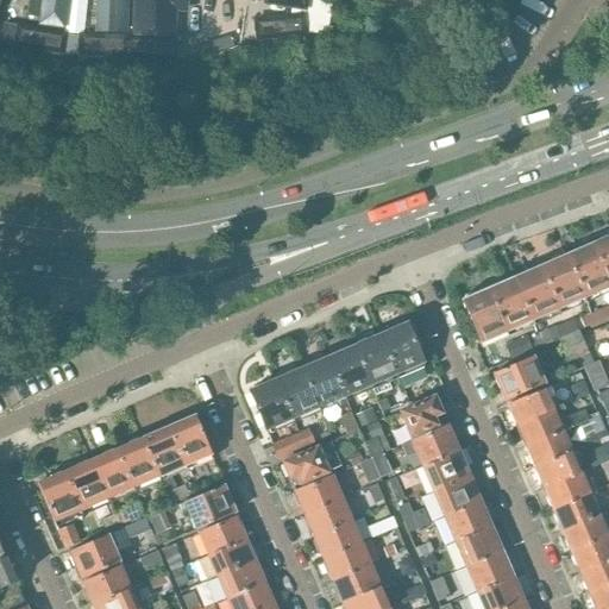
[(31,0),(30,14),(41,17),(38,25),(63,29),(67,0),(31,0)]
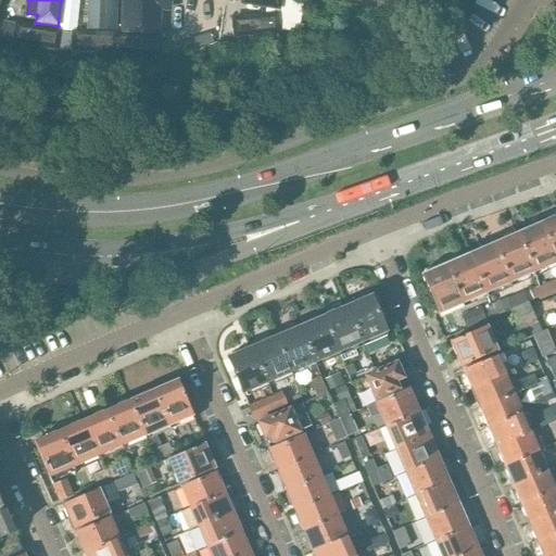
[(88,0),(88,28),(114,29),(114,0),(88,0)]
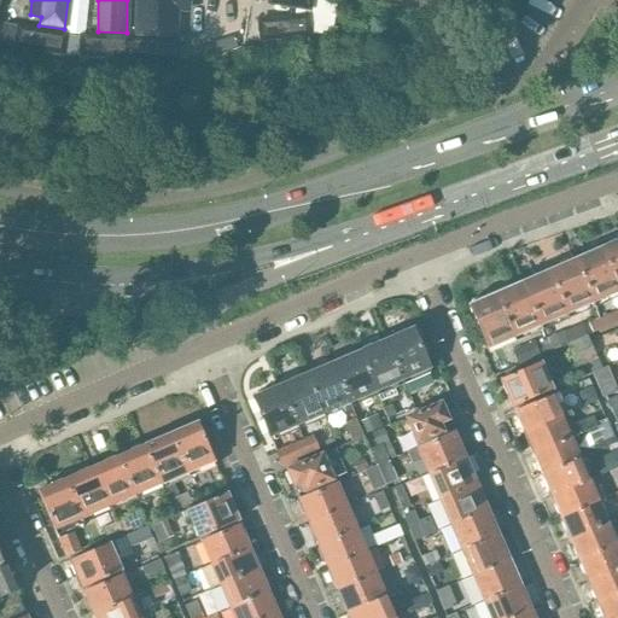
[(136,0),(136,34),(175,35),(176,10),(188,11),(187,0),(136,0)]
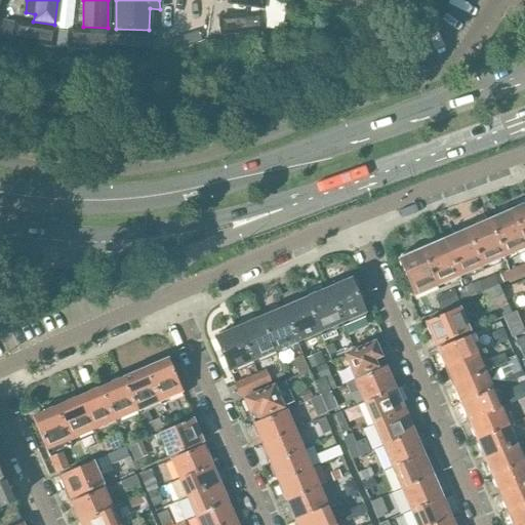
[(260,14),(219,18),(220,35),(261,31),(260,14)]
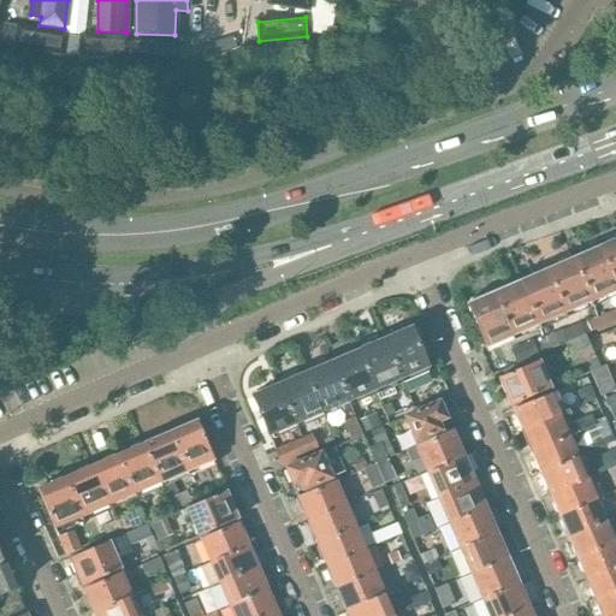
[(65,36),(18,28),(15,47),(61,54),(65,36)]
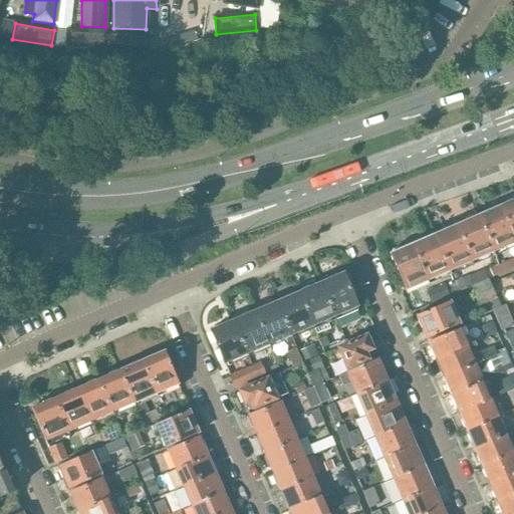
[(106,48),(107,32),(67,30),(66,46),(106,48)]
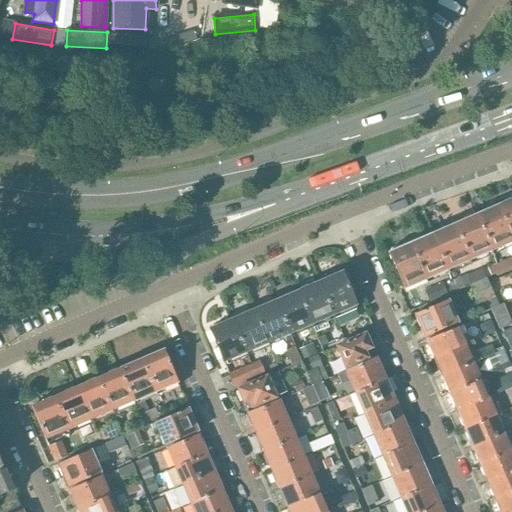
[(107,32),(106,48),(146,50),(147,34),(107,32)]
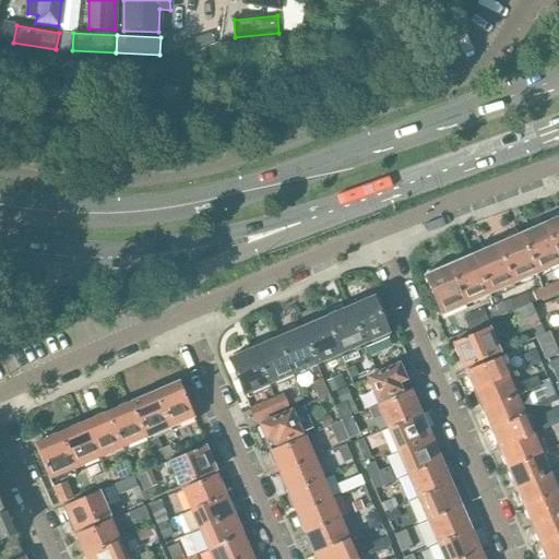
[(558,261),(558,214),(555,217),(554,221),(543,225),(558,261)]
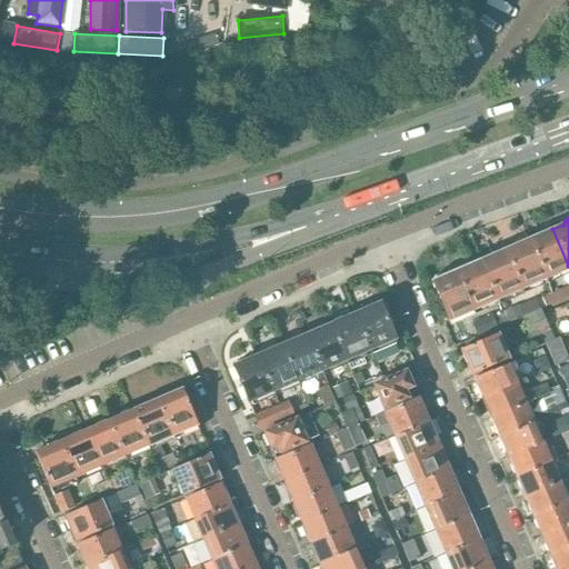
[(539,235),(529,240),(546,280),(568,269),(568,266),(552,229),(552,230),(548,228),(541,231),(539,235)]
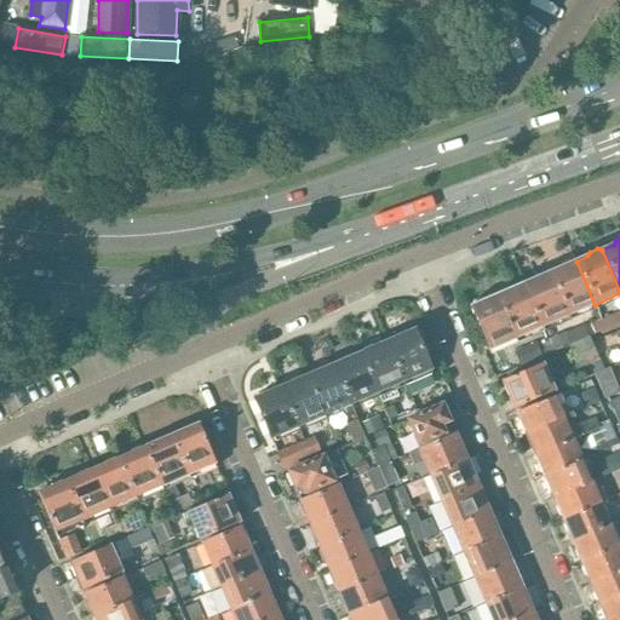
[(541,328),(595,305),(577,262),(575,262),(570,260),(563,263),(561,268),(549,274),(545,271),(537,274),(535,279),(522,285),(541,328)]
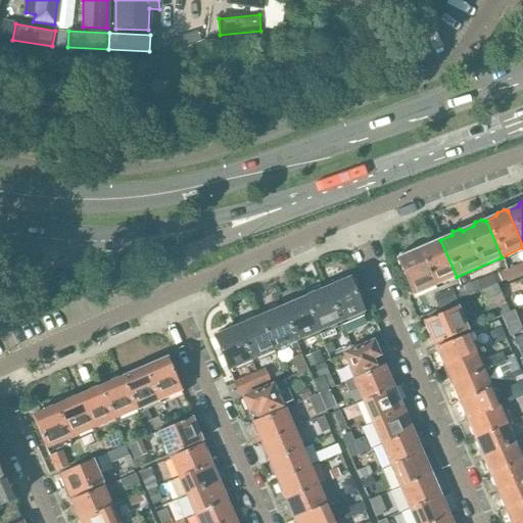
[(413,296),(457,277),(440,240),(432,244),(428,242),(422,244),(421,249),(410,253),(407,251),(400,254),(398,258),(396,259),(413,296)]
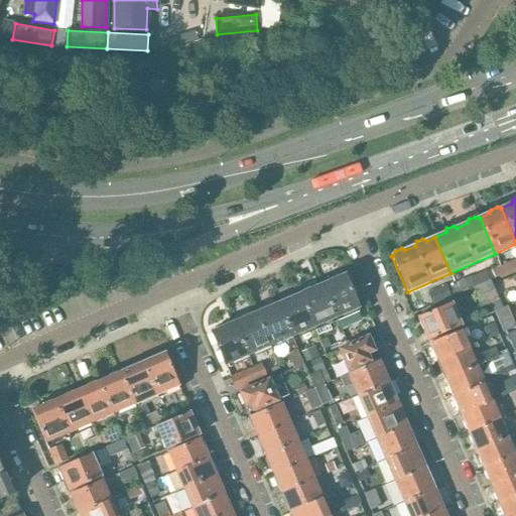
[(515,260),(501,267),(504,275),(515,269),(515,260)]
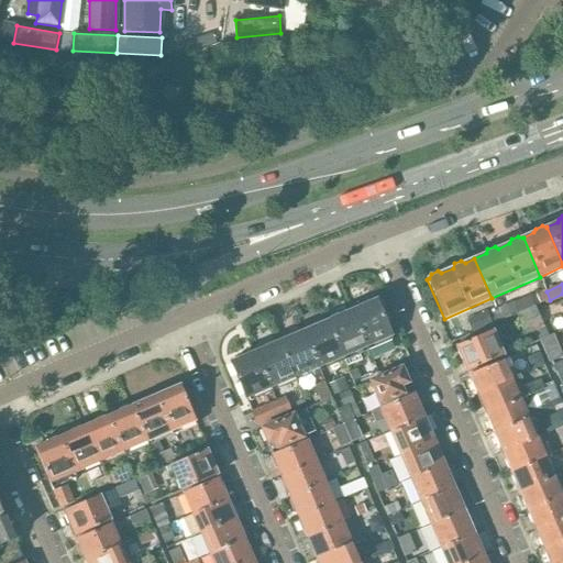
[(550,300),(547,291),(537,296),(541,305),(550,300)]
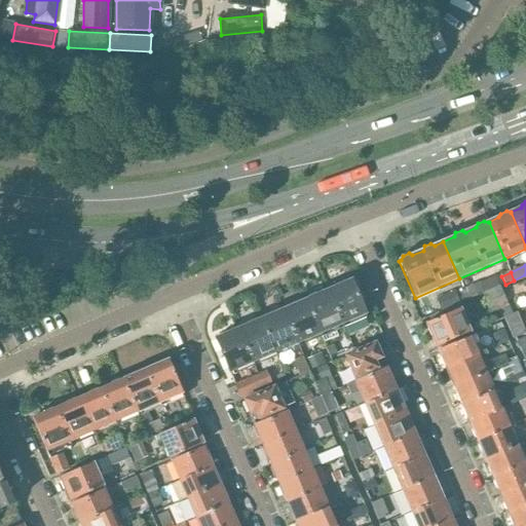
[(337,287),(329,291),(342,324),(366,314),(350,282),(348,282),(345,280),(338,284),(337,287)]
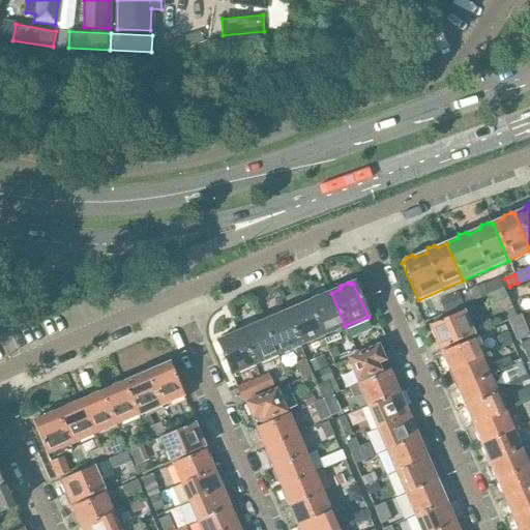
[(468,291),(469,292),(468,293),(472,302),(486,296),(487,296),(482,285),(468,291)]
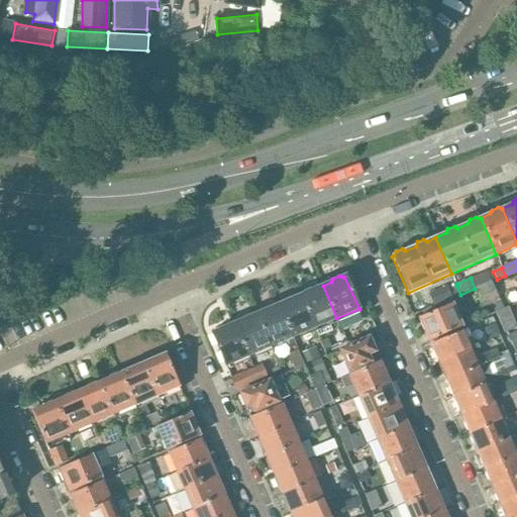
[(492,282),(484,285),(492,303),(491,304),(494,312),(503,308),(492,282)]
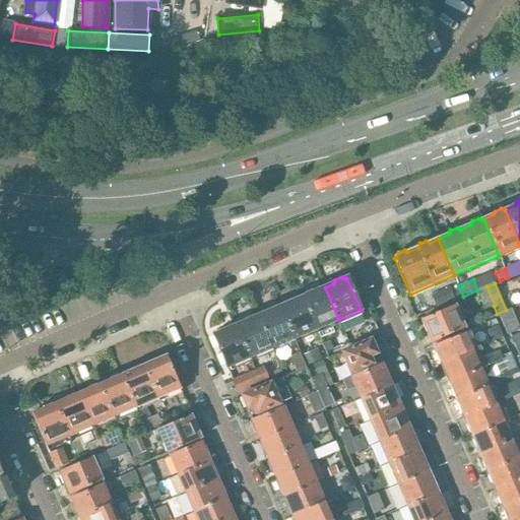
[(477,290),(476,290),(484,310),(494,306),(495,305),(486,286),(477,290)]
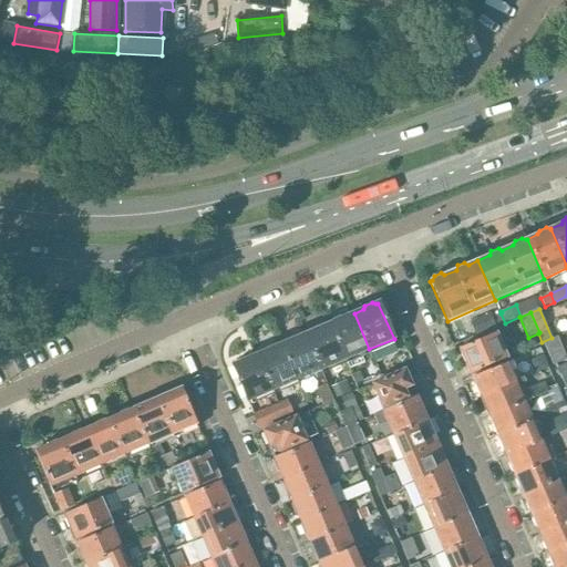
[(331,323),(330,323),(346,360),(369,349),(354,313),(343,318),(340,317),(332,320),(331,323)]
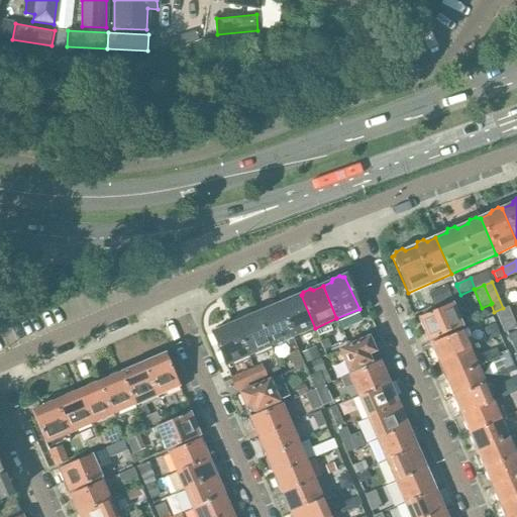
[(446,286),(427,294),(433,306),(460,295),(456,286),(447,289),(446,286)]
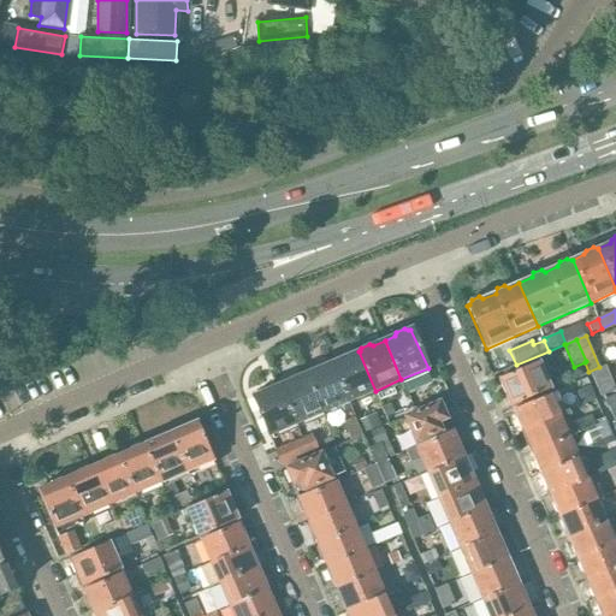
[(343,359),(332,363),(349,402),(375,391),(359,351),(355,354),(351,351),(344,355),(343,359)]
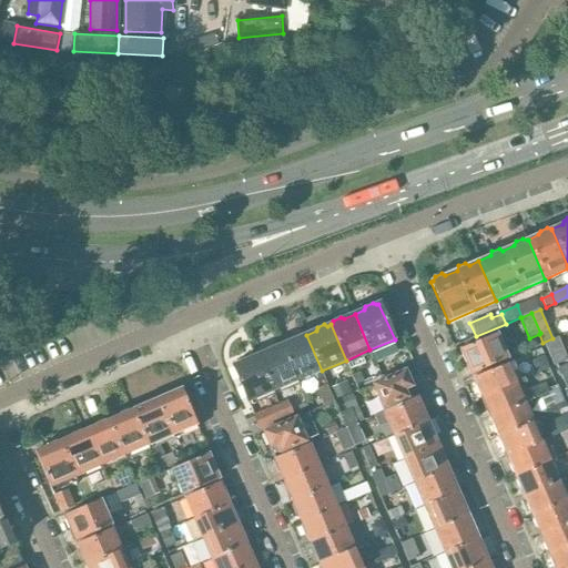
[(470,374),(508,358),(497,332),(459,348),(470,374)]
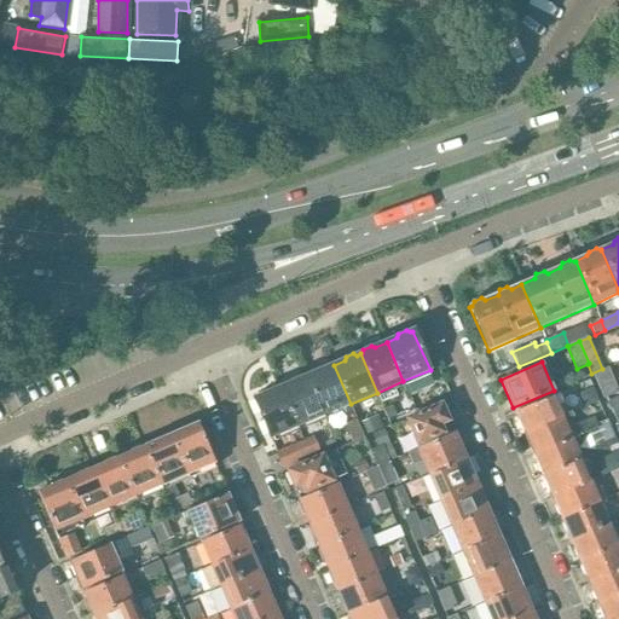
[(308,376),(307,376),(324,416),(351,404),(334,365),(322,370),(318,369),(310,372),(308,376)]
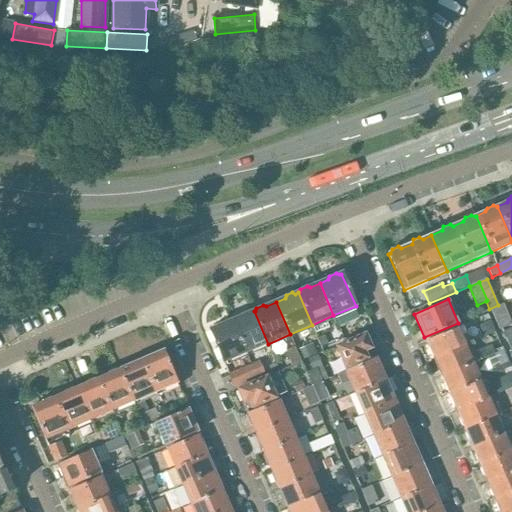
[(241,317),(232,321),(246,353),(268,344),(254,311),(252,312),(249,311),(242,314),(241,317)]
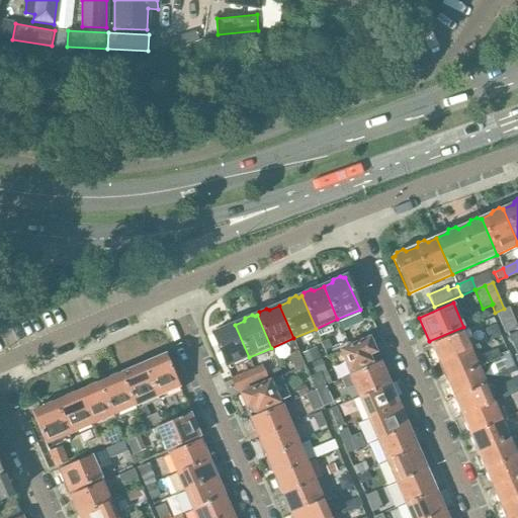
[(493,320),(484,324),(491,340),(500,337),(493,320)]
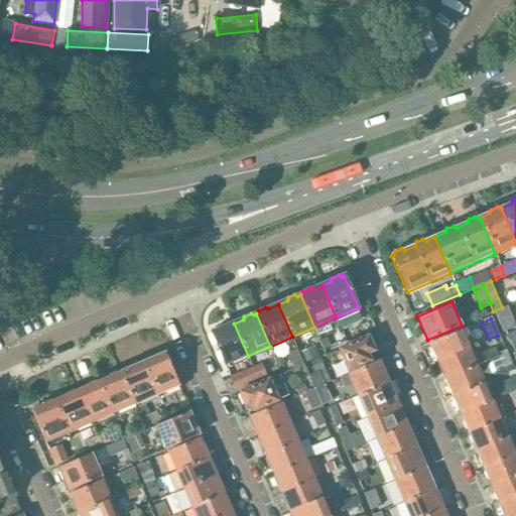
[(248,356),(234,324),(225,328),(222,327),(214,330),(213,333),(211,334),(226,366),(236,362),(248,356)]
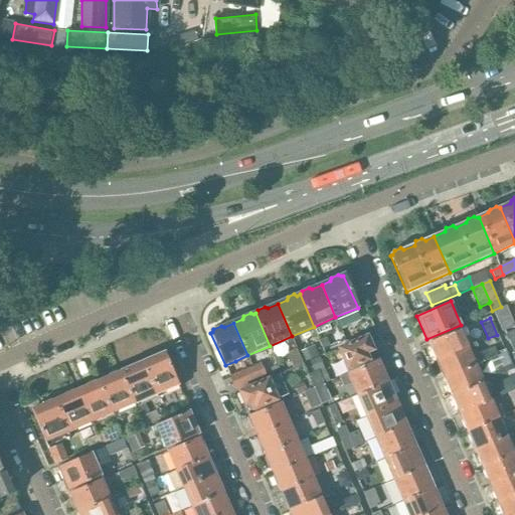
[(436,359),(437,360),(443,358),(469,347),(461,329),(430,342),(433,348),(432,351),(435,359),(436,359)]
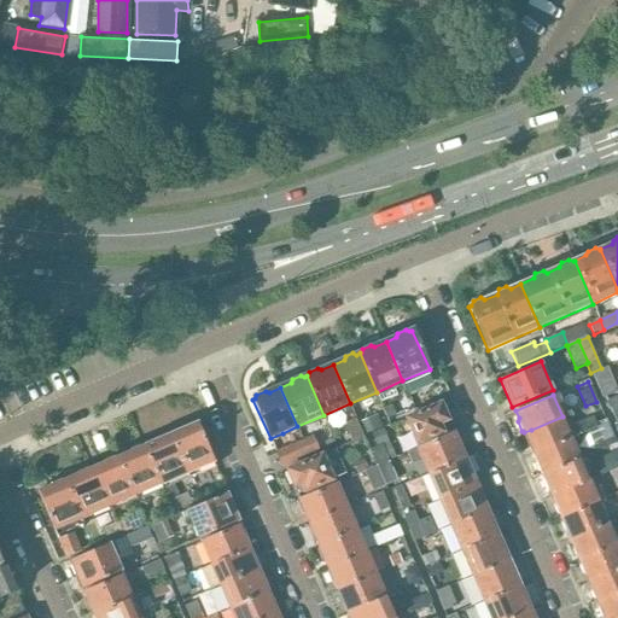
[(617,396),(606,401),(614,421),(617,419),(617,396)]
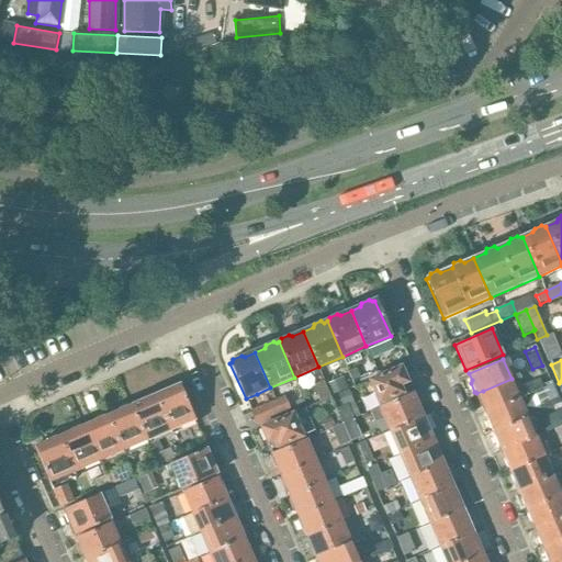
[(369,380),(379,402),(411,390),(406,380),(408,378),(405,369),(402,369),(401,366),(369,380)]
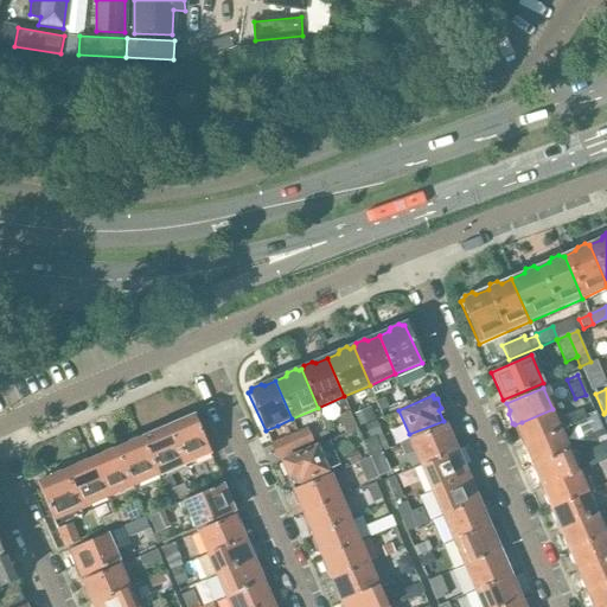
[(362,408),(350,414),(356,428),(368,423),(362,408)]
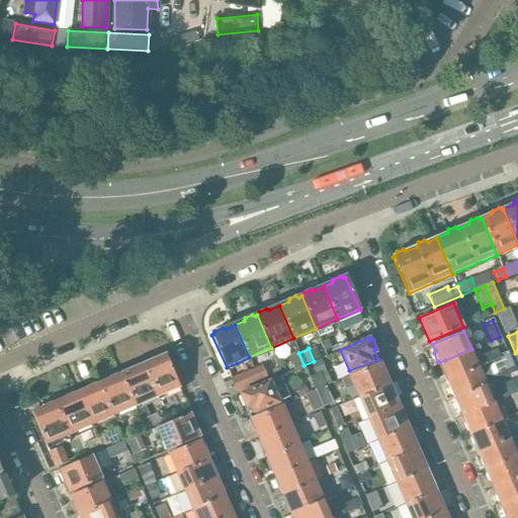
[(444,374),(447,380),(479,367),(484,365),(497,359),(497,360),(508,355),(507,352),(499,355),(496,349),(476,358),(471,349),(445,360),(439,362),(440,365),(439,366),(443,373),(444,374)]
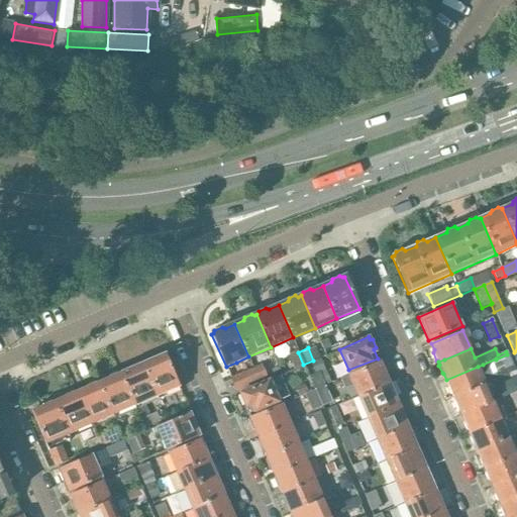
[(290,354),(289,356),(294,370),(303,366),(303,365),(298,352),(297,351),(290,354)]
